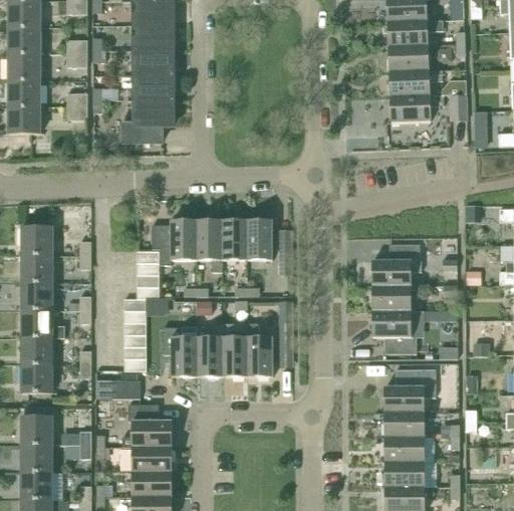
[(41,0),(9,0),(9,27),(41,27),(41,0)]
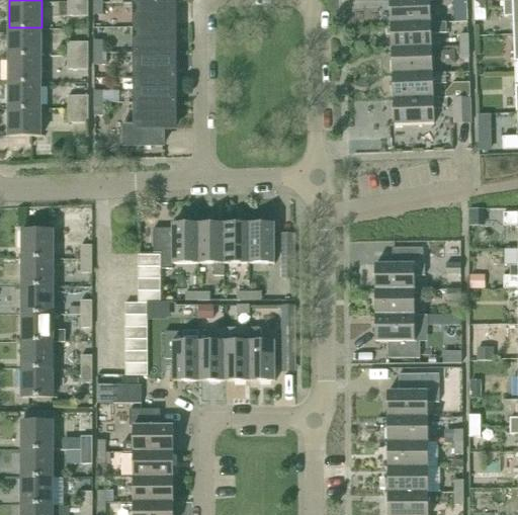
[(86,0),(67,0),(67,12),(86,12),(86,0)]
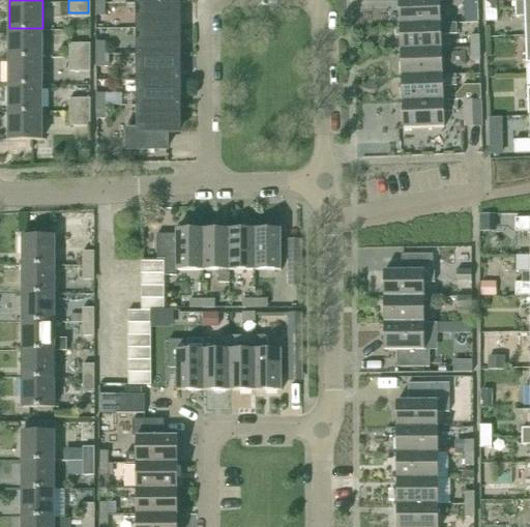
[(139,0),(139,26),(178,25),(178,0),(139,0)]
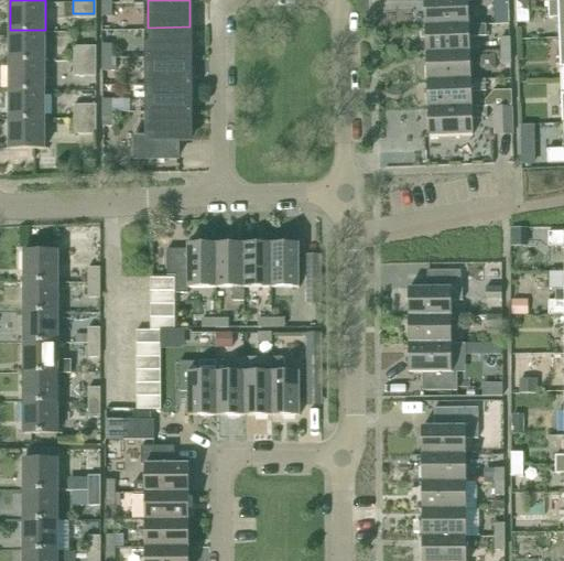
[(468,23),(468,22),(467,0),(426,0),(427,24),(468,23)]
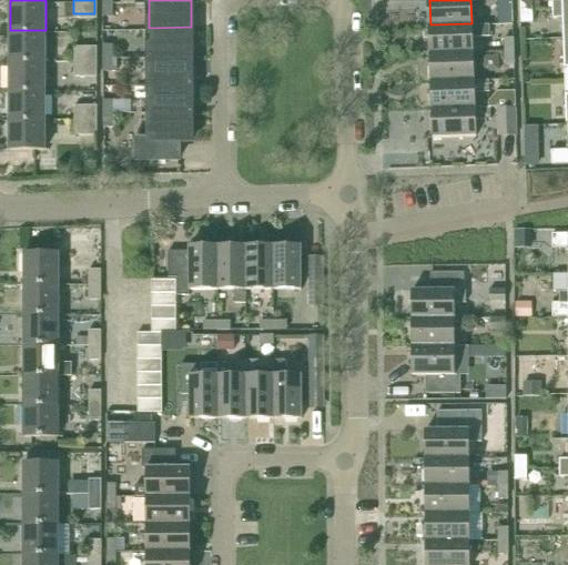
[(519,0),(520,9),(533,8),(531,0),(519,0)]
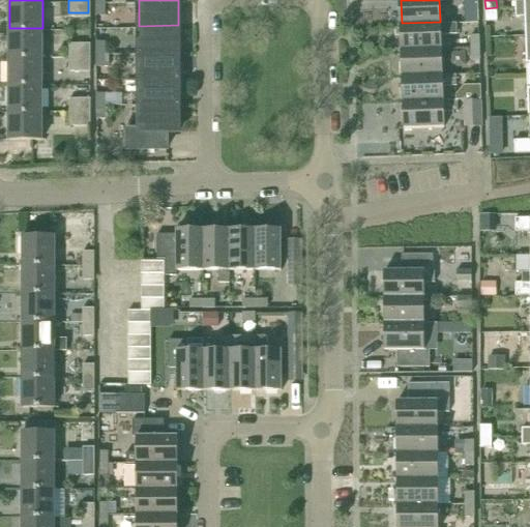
[(105,13),(105,1),(95,1),(95,13),(105,13)]
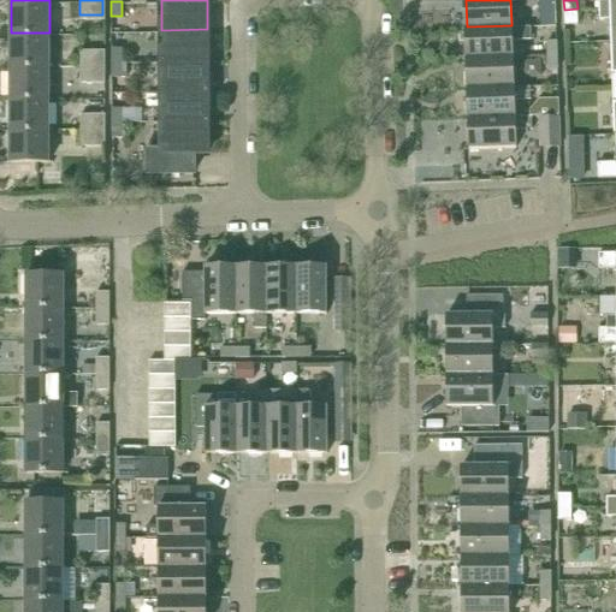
[(610,16),(610,40),(615,39),(615,7),(599,9),(599,17),(610,16)]
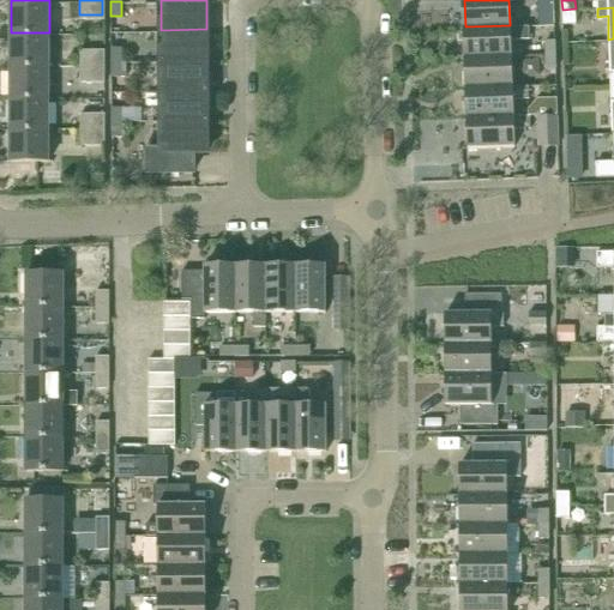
[(576,8),(563,10),(563,23),(576,22),(576,8)]
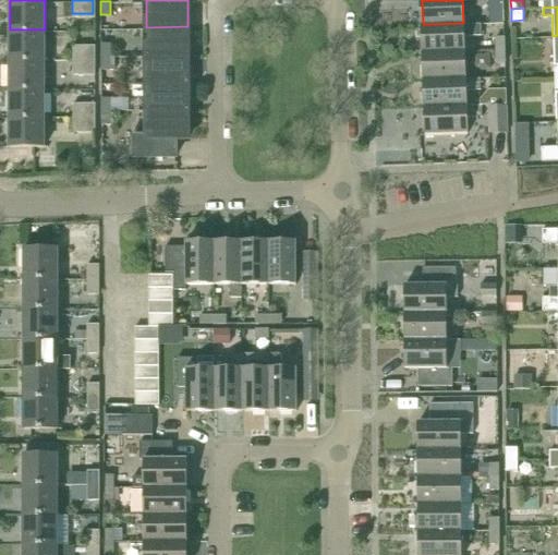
[(463,23),(423,24),(424,51),(464,50),(464,34),(481,33),(481,21),(463,22),(463,23)]
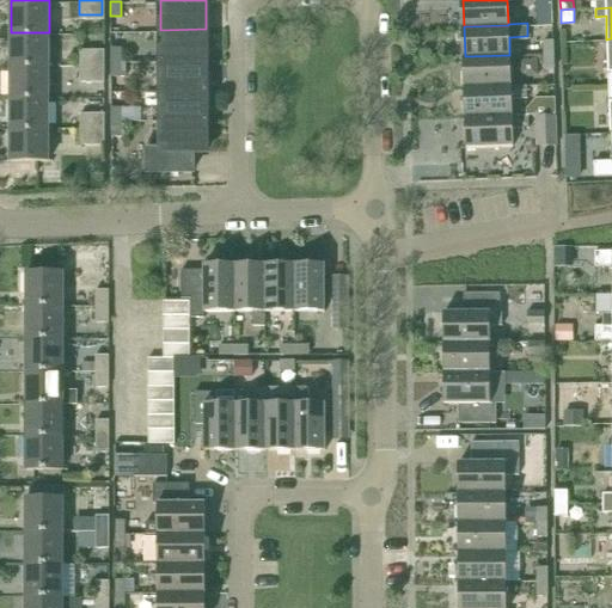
[(206,29),(160,30),(160,60),(206,59),(206,29)]
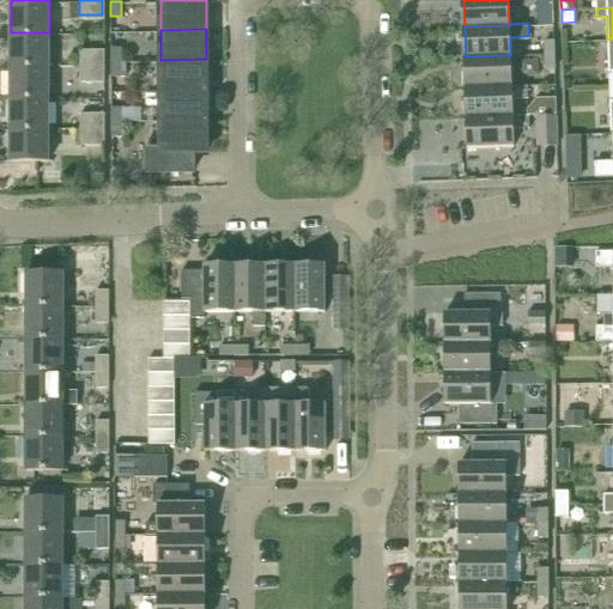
[(49,32),(11,32),(11,64),(49,64),(49,32)]
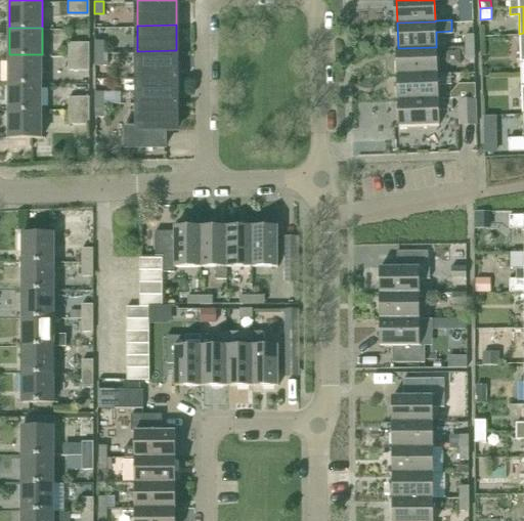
[(467,46),(475,45),(475,32),(466,33),(467,46)]
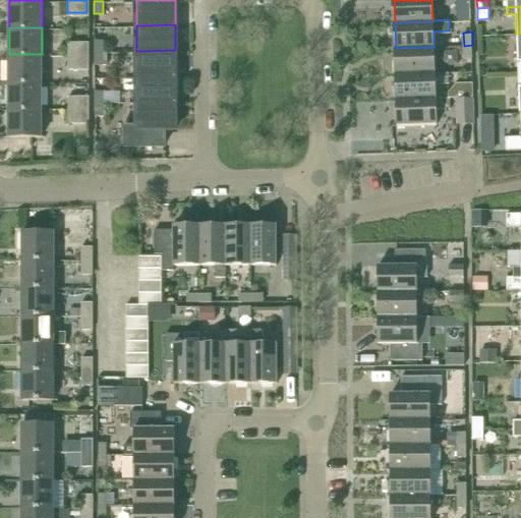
[(94,40),(94,51),(103,51),(103,40),(94,40)]
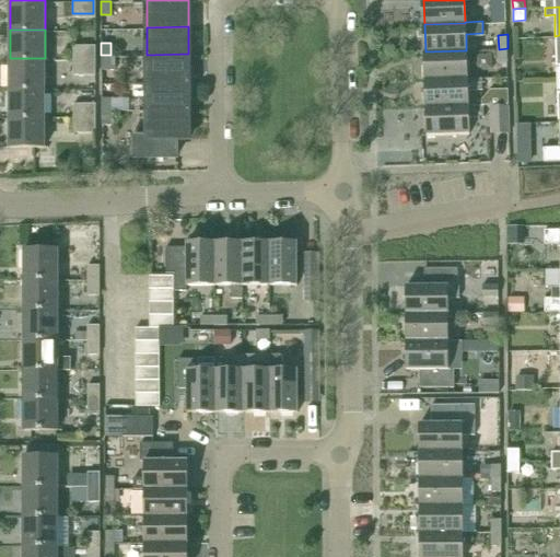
[(72,44),(72,57),(72,58),(94,58),(94,44),(72,44)]
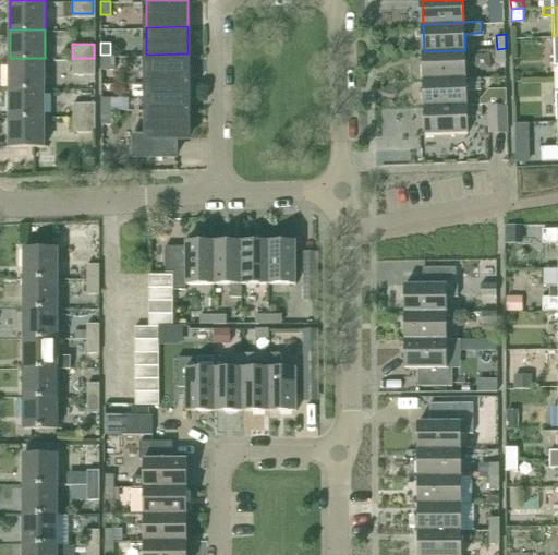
[(506,60),(506,48),(497,49),(497,61),(506,60)]
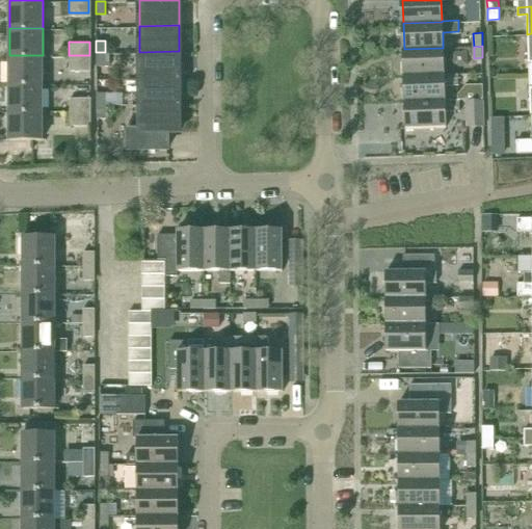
[(444,74),(444,73),(443,48),(404,49),(404,75),(444,74)]
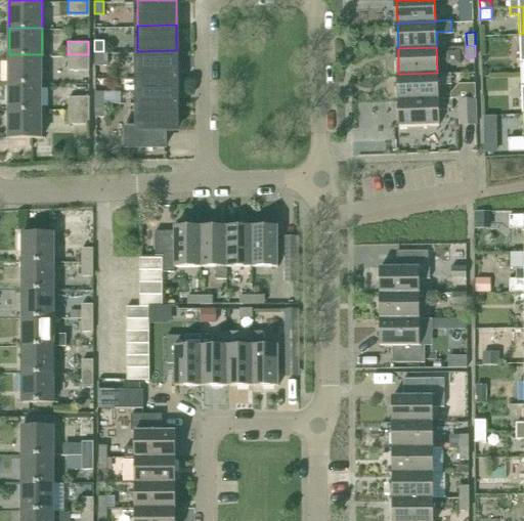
[(176,50),(137,51),(137,77),(176,76),(176,50)]
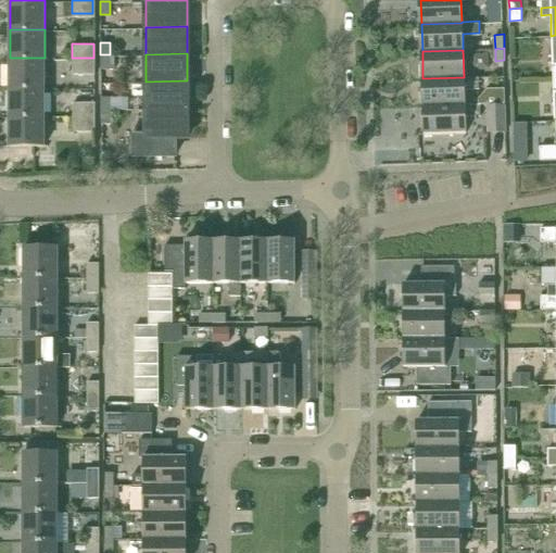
[(113,54),(110,54),(100,54),(100,68),(113,68),(113,54)]
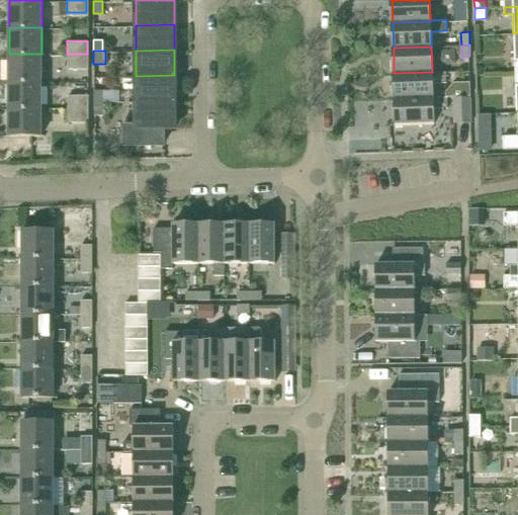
[(41,81),(41,54),(9,54),(9,81),(41,81)]
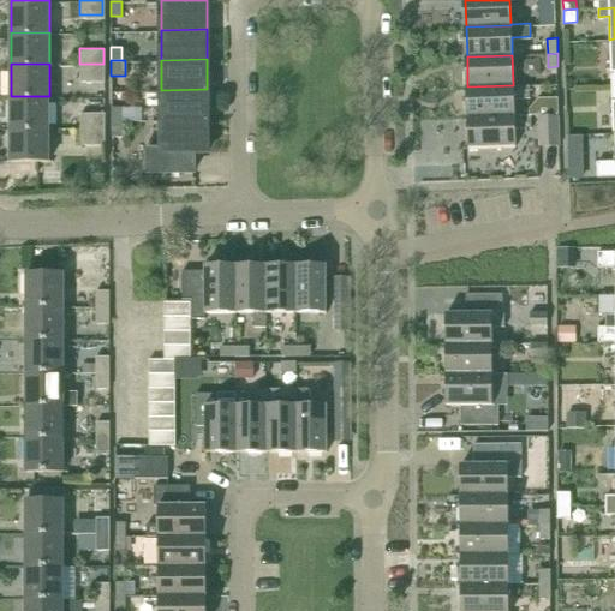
[(102,79),(103,64),(79,64),(79,79),(102,79)]
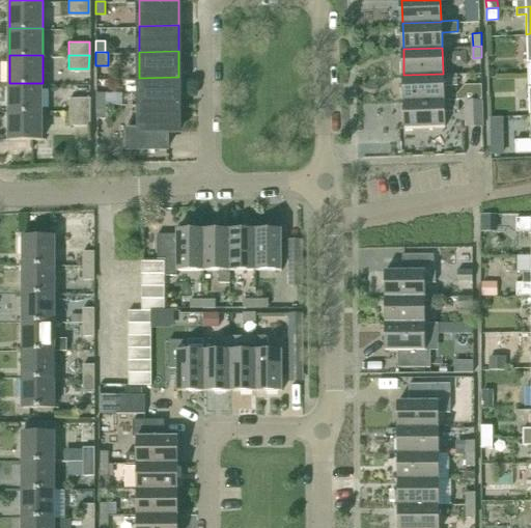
[(444,99),(444,98),(443,84),(457,83),(457,72),(443,73),(443,74),(403,75),(404,101),(444,100),(444,99)]
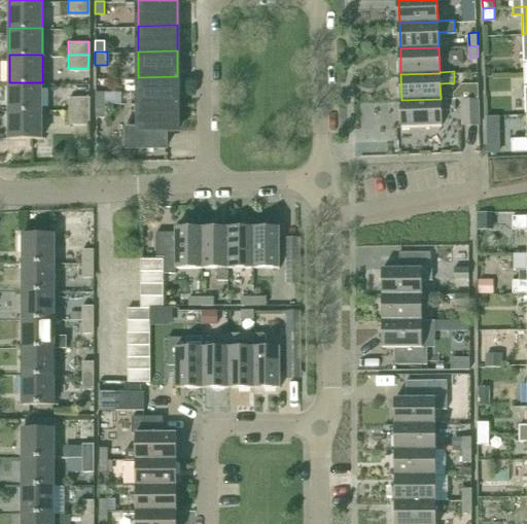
[(177,76),(138,77),(138,103),(177,102),(177,76)]
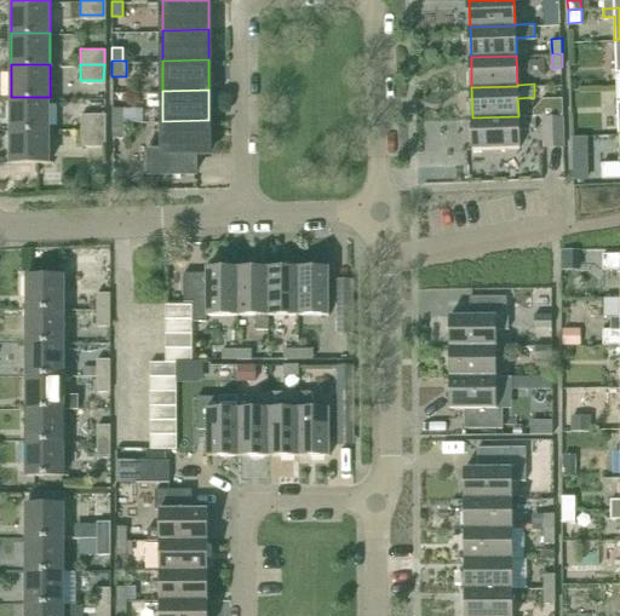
[(11,97),(11,128),(50,128),(50,97),(11,97)]
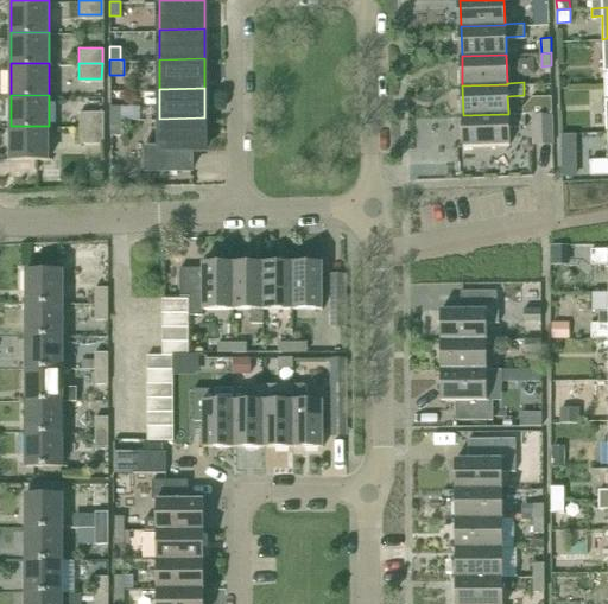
[(551,96),(540,97),(542,113),(552,112),(551,96)]
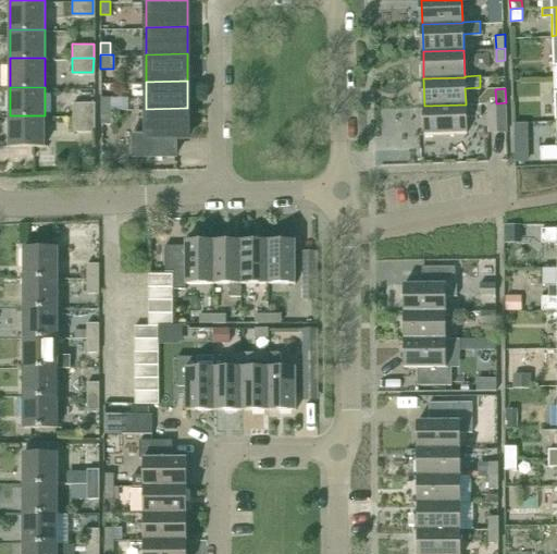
[(100,96),(100,109),(111,109),(110,96),(100,96)]
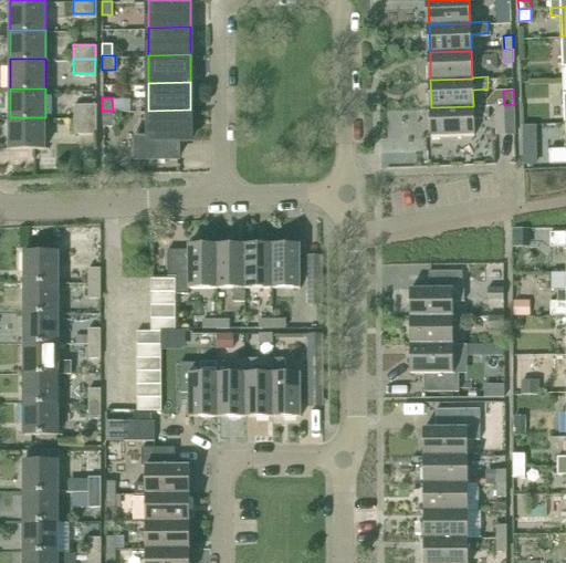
[(73,103),(73,117),(95,117),(95,103),(73,103)]
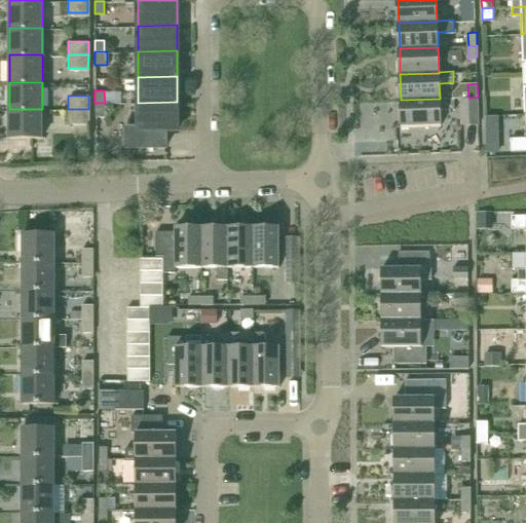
[(402,124),(441,123),(440,108),(454,107),(454,97),(440,98),(440,99),(401,100),(402,124)]
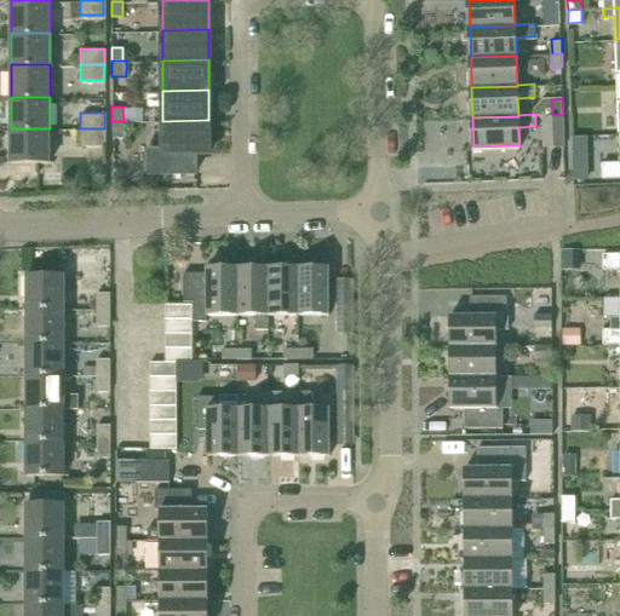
[(564,145),(563,115),(541,116),(544,147),(564,145)]
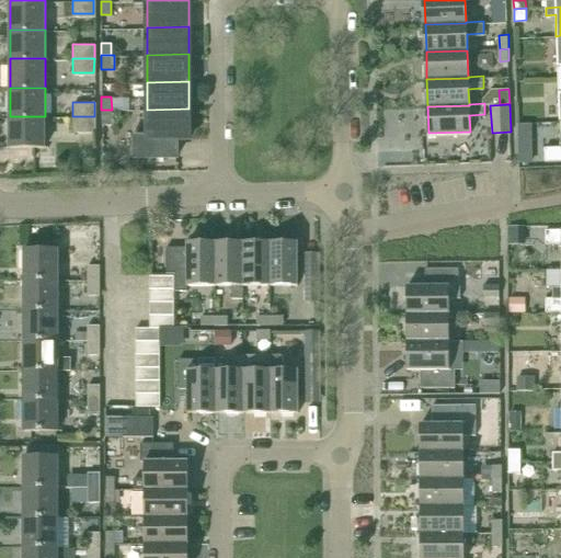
[(176,156),(176,137),(189,137),(189,109),(147,110),(147,125),(136,125),(136,156),(176,156)]
